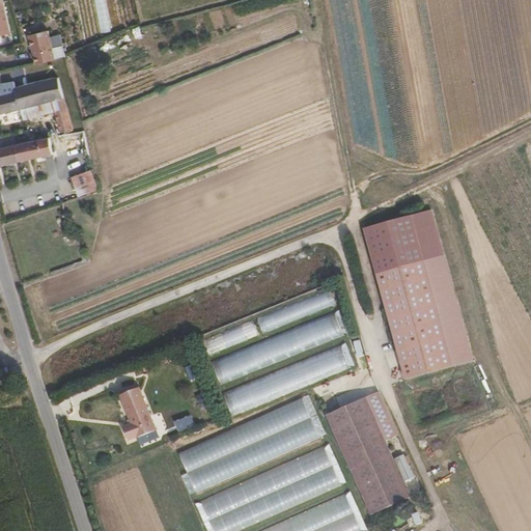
[(1,2),(0,1),(0,35),(9,33),(1,2)]
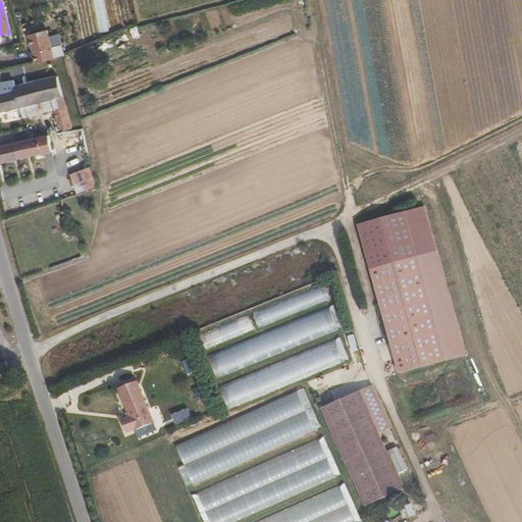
[(54,58),(47,30),(29,35),(37,63),(54,58)]
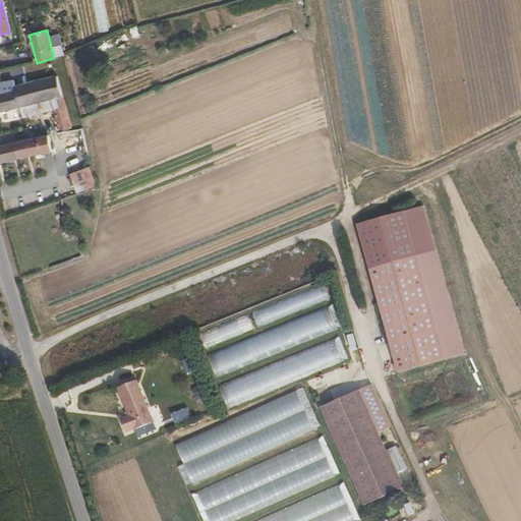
[(62,96),(57,75),(17,85),(20,105),(21,108),(22,113),(23,116),(25,115),(25,111),(27,111),(26,106),(32,105),(32,103),(62,96)]
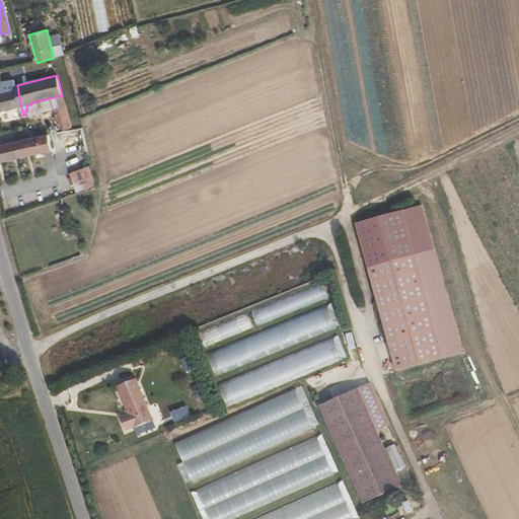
[(16,85),(14,79),(2,81),(3,86),(7,85),(8,89),(16,88),(16,85)]
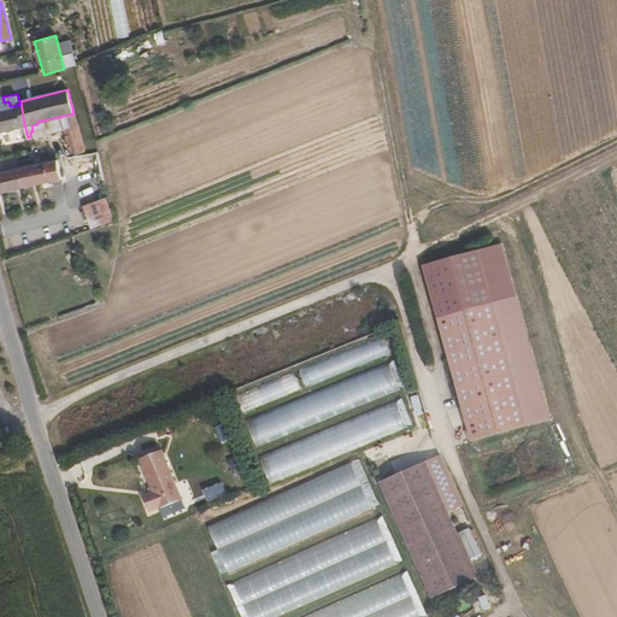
[(0,130),(24,124),(21,101),(19,101),(19,105),(10,106),(9,101),(4,103),(6,112),(0,112),(0,130)]
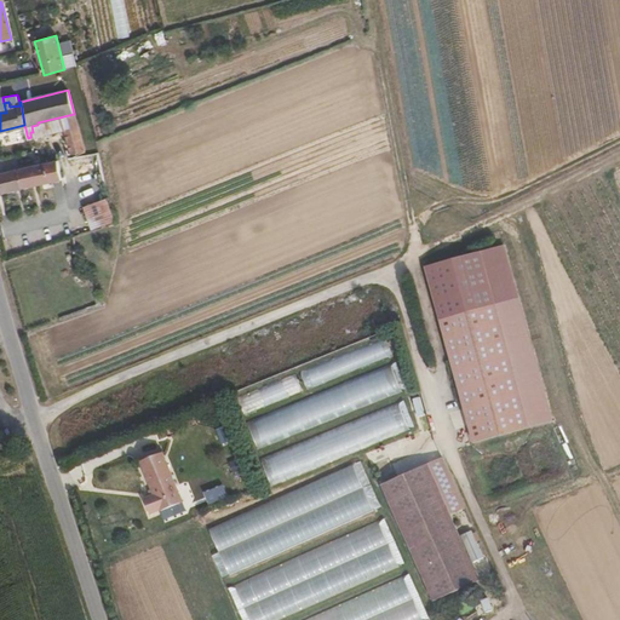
[(78,127),(74,114),(38,122),(38,125),(32,126),(33,132),(30,132),(30,137),(64,130),(78,127)]
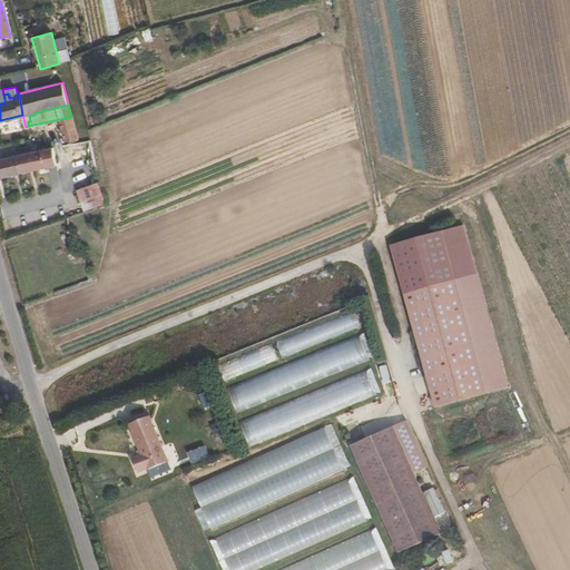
[(77,134),(71,117),(59,119),(67,141),(78,138),(77,134)]
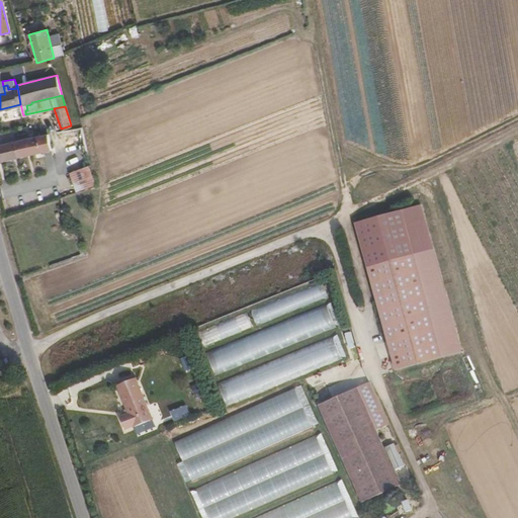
[(87,147),(82,126),(48,133),(51,149),(52,155),(87,147)]
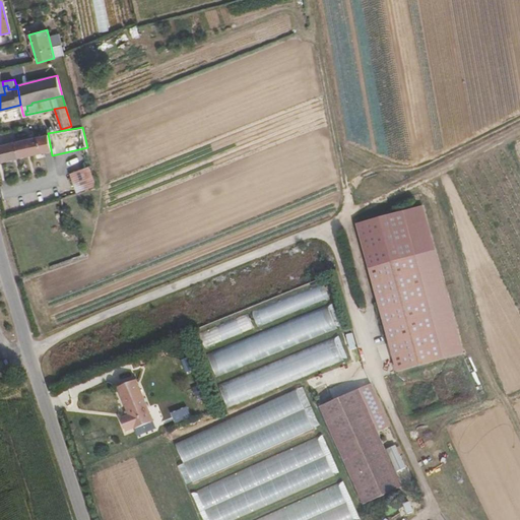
[(51,149),(48,133),(40,135),(44,151),(51,149)]
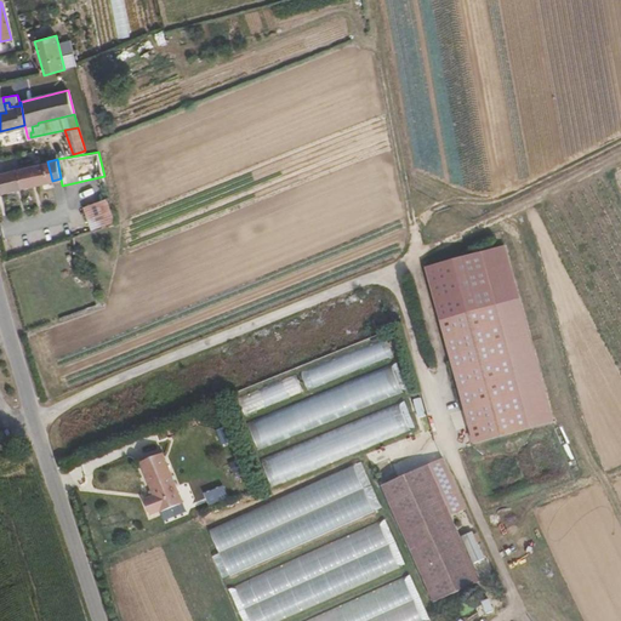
[(0,193),(52,181),(47,161),(17,167),(0,172),(0,193)]
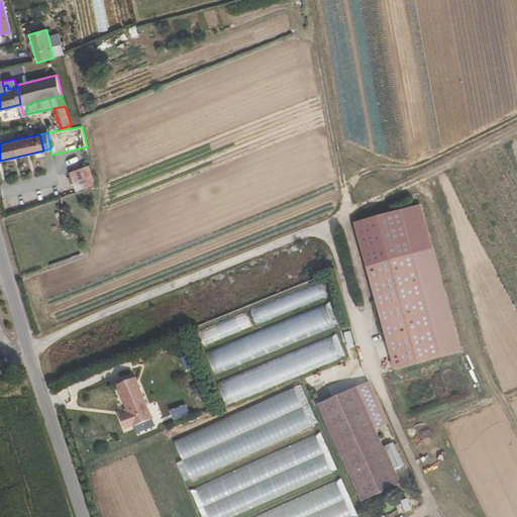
[(99,184),(95,174),(92,165),(71,172),(77,191),(99,184)]
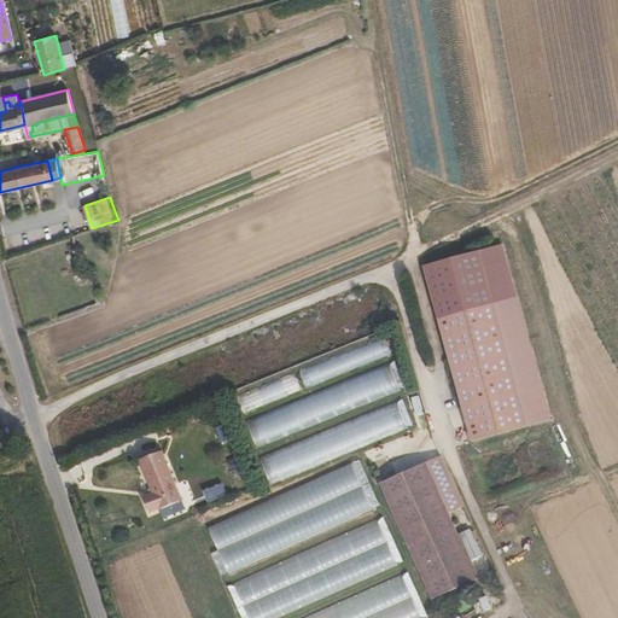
[(551,419),(503,245),(481,251),(528,425),(551,419)]
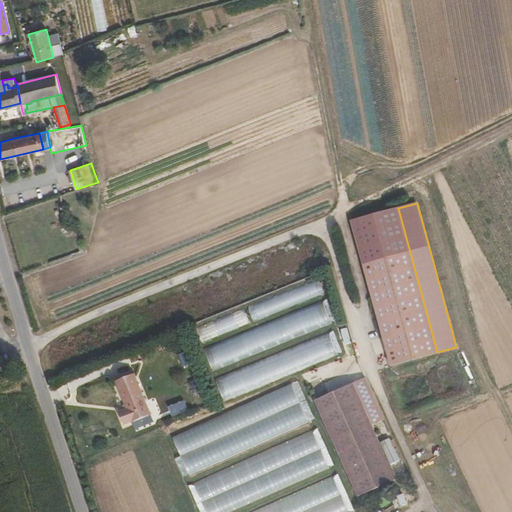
[(437,352),(398,208),(351,220),(392,365),(437,352)]
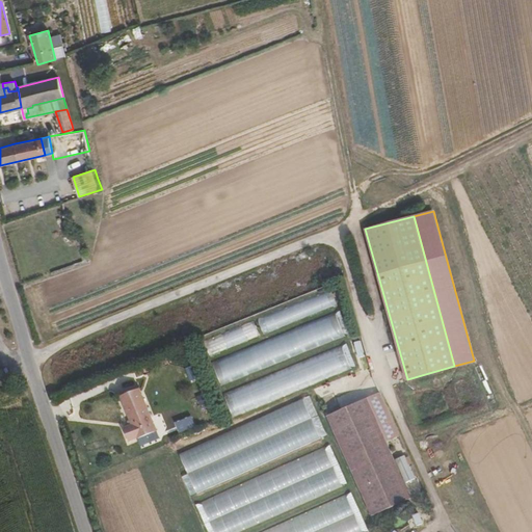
[(330,289),(257,319),(263,334),(337,303),(330,289)]
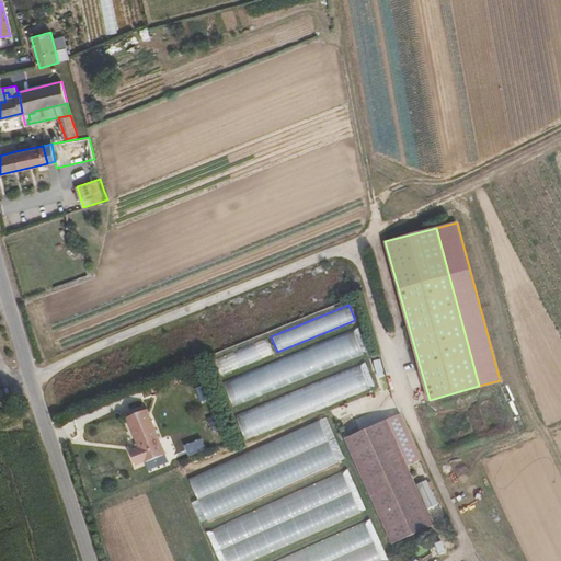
[(364,354),(354,330),(222,382),(232,407),(364,354)]
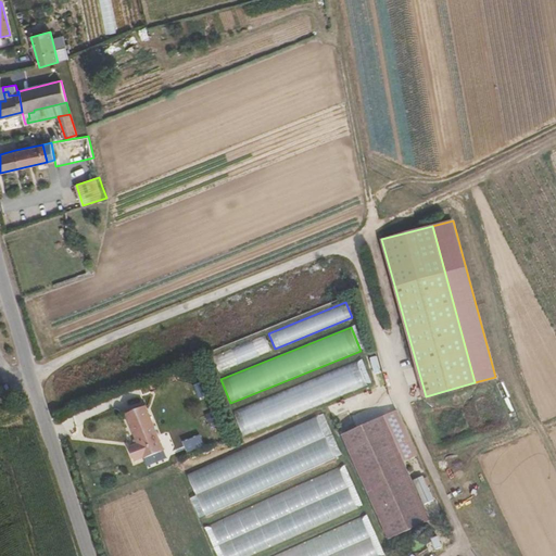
[(272,351),(265,337),(214,357),(220,371),(272,351)]
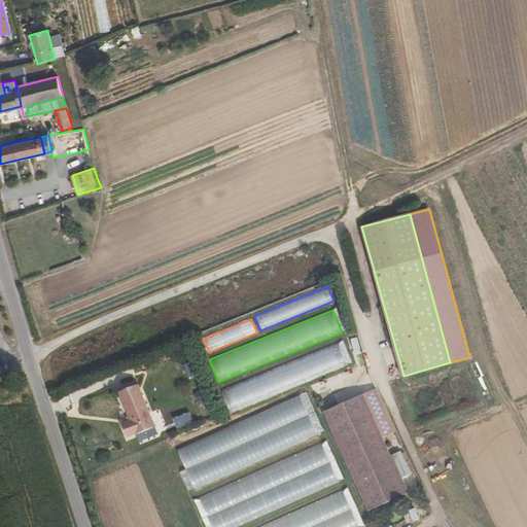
[(349,364),(340,342),(221,390),(231,413),(349,364)]
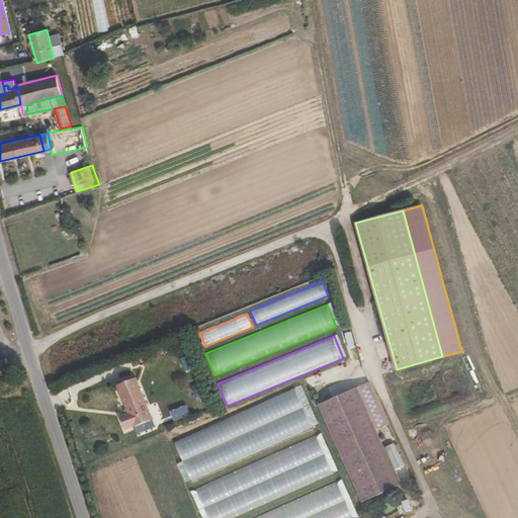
[(193,367),(188,356),(181,359),(185,370),(193,367)]
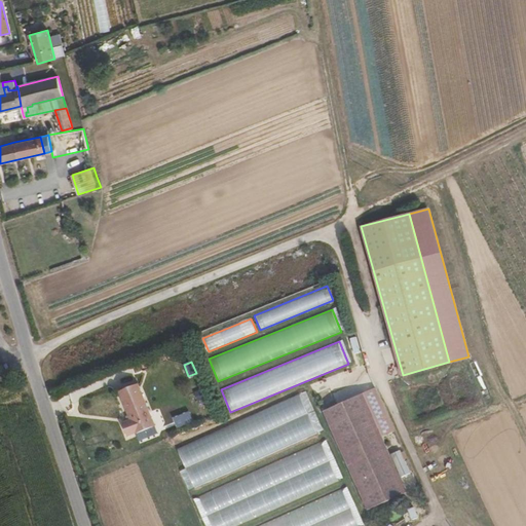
[(148,410),(138,384),(118,392),(129,417),(148,410)]
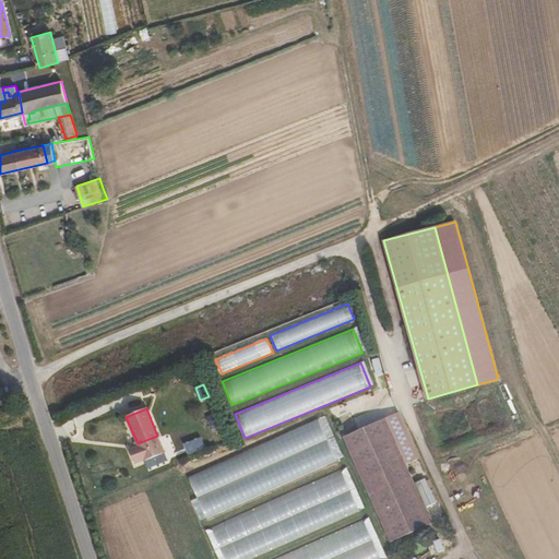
[(418,458),(401,413),(385,418),(404,463),(418,458)]
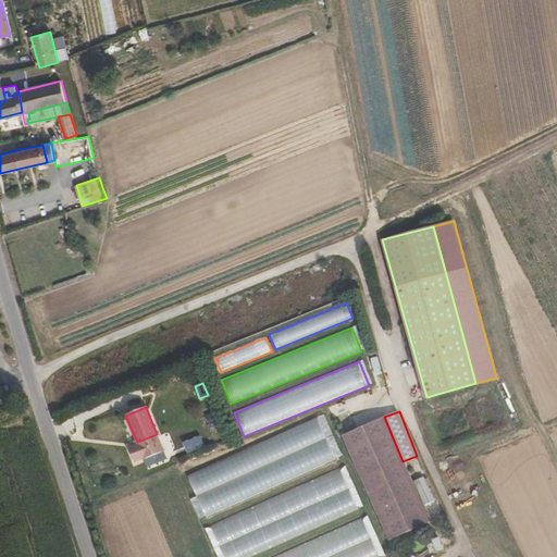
[(336,461),(317,417),(188,474),(207,517),(336,461)]
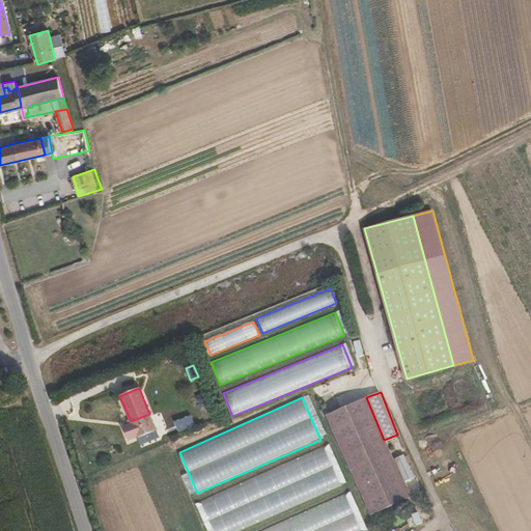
[(411,499),(384,440),(366,397),(327,416),(369,516),(411,499)]
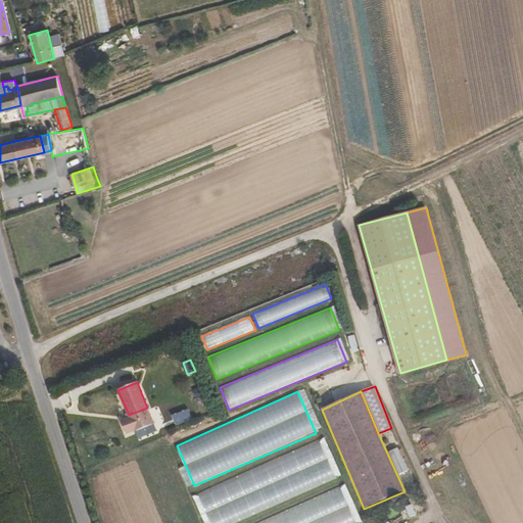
[(127,435),(154,424),(147,408),(129,415),(130,418),(121,421),(127,435)]
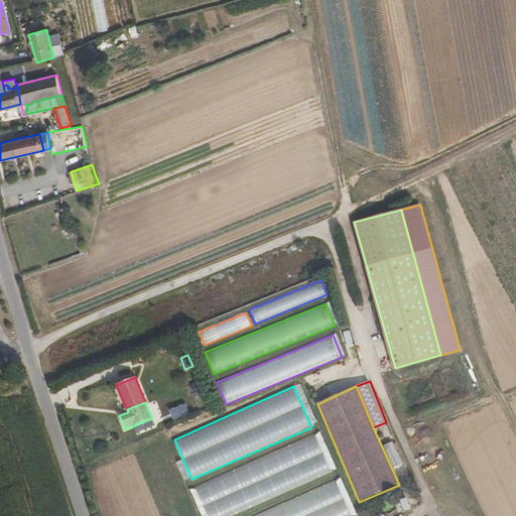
[(231,515),(333,473),(317,435),(197,487),(209,515),(231,515)]
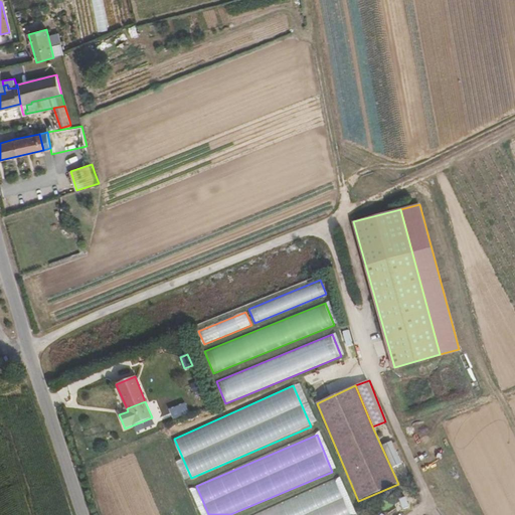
[(351,514),(336,479),(254,514),(351,514)]
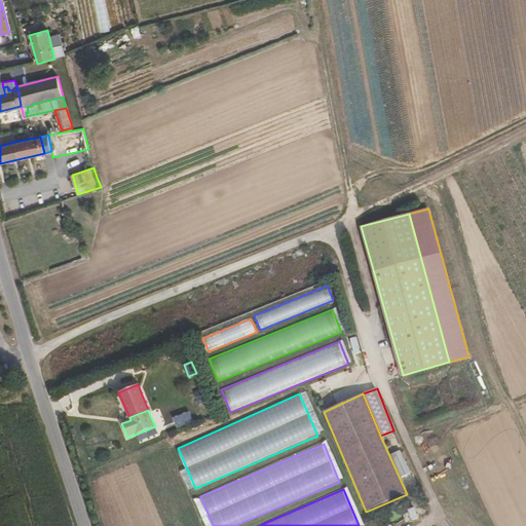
All buildings are outlined.
